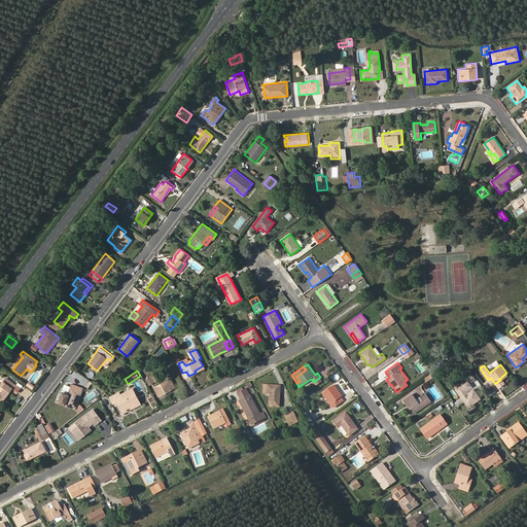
[(434,375),(432,371),(423,377),(426,381),(434,375)]
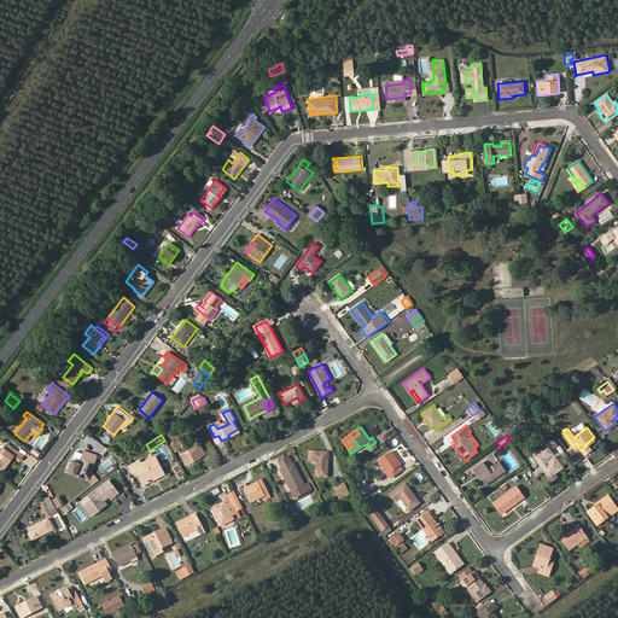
[(558,443),(552,437),(548,439),(553,447),(558,443)]
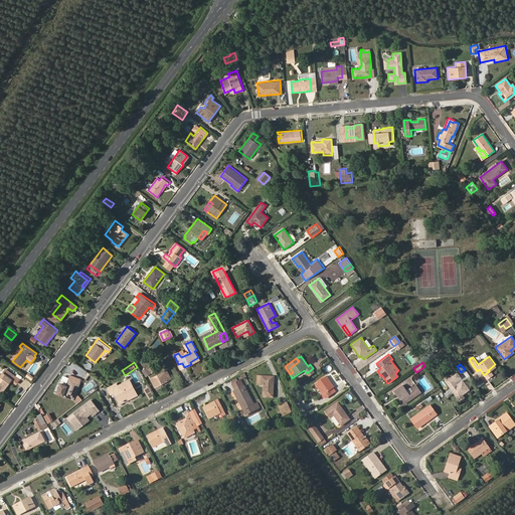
[(19,378),(6,368),(0,376),(0,387),(1,388),(5,384),(7,386),(11,380),(15,383),(19,378)]
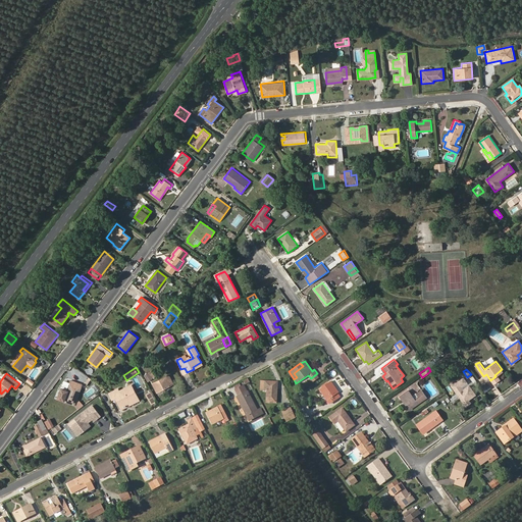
[(313,382),(320,377),(317,373),(311,378),(313,382)]
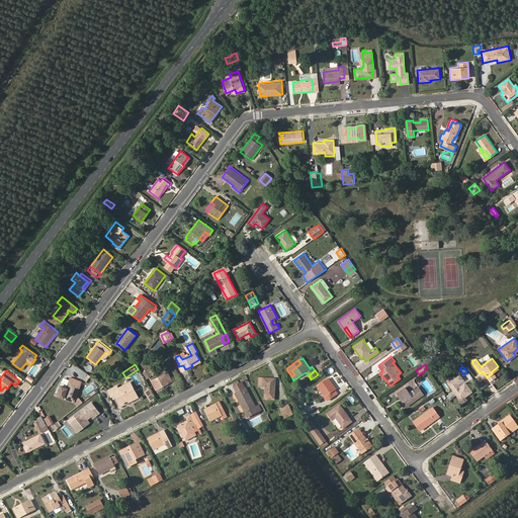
[(167,372),(151,379),(156,389),(172,381),(167,372)]
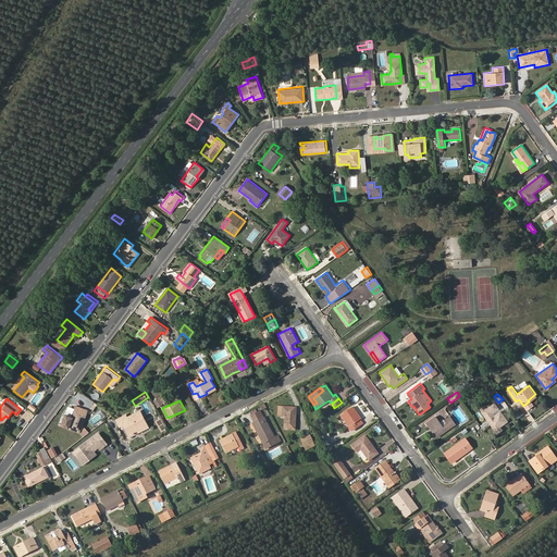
[(88,410),(76,406),(75,410),(86,415),(88,410)]
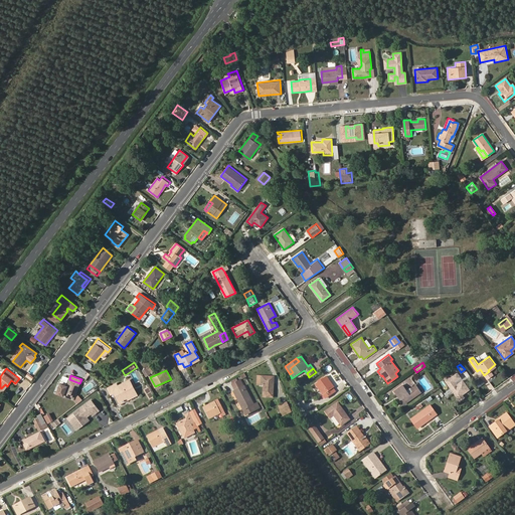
[(274,397),(276,376),(262,375),(261,385),(264,385),(263,396),(274,397)]
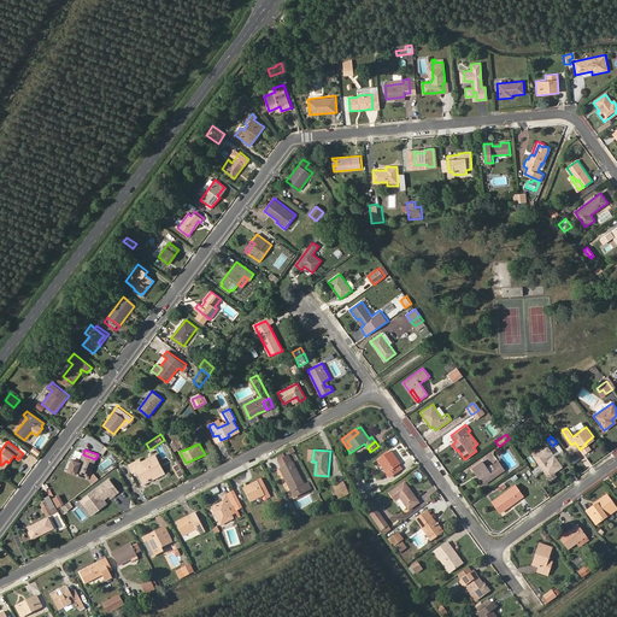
[(399,464),(401,463),(392,450),(389,451),(399,464)]
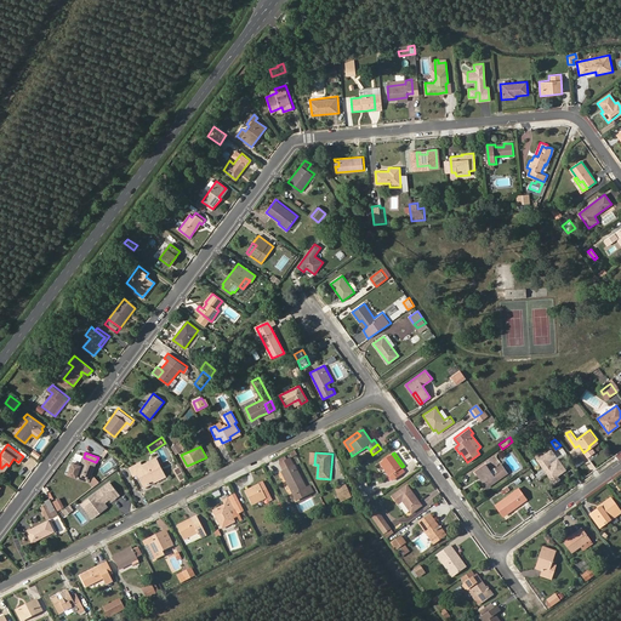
[(392,454),(380,462),(393,480),(405,472),(402,467),(392,454)]
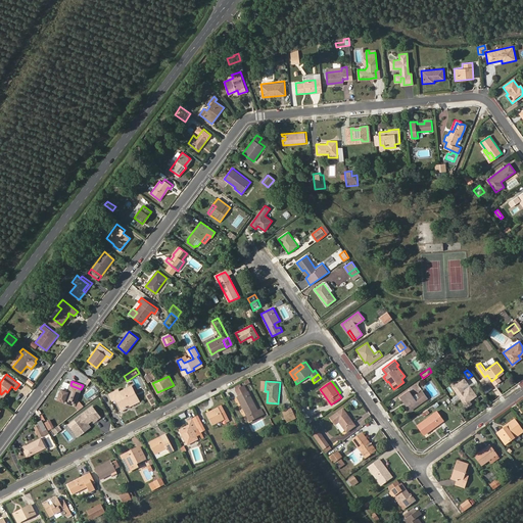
[(238,395),(248,390),(244,384),(234,389),(238,396),(238,395)]
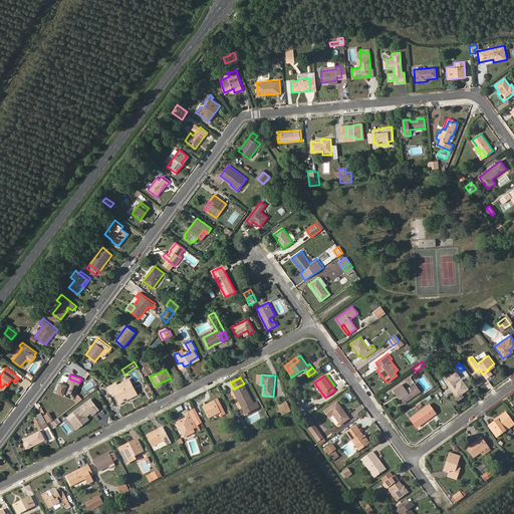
[(67,382),(60,379),(55,392),(73,399),(79,382),(69,378),(67,382)]
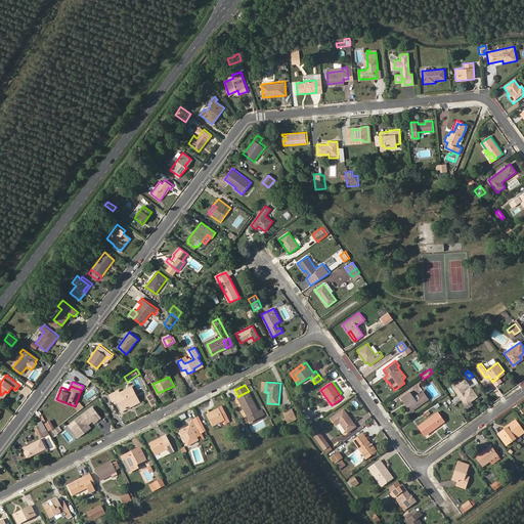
[(133,389),(132,386),(119,392),(121,396),(133,389)]
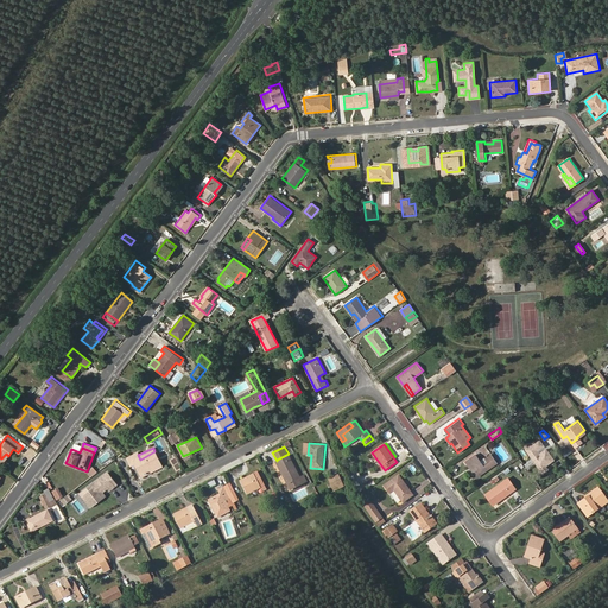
[(539,454),(537,449),(530,454),(543,473),(549,469),(545,464),(553,458),(546,448),(539,454)]
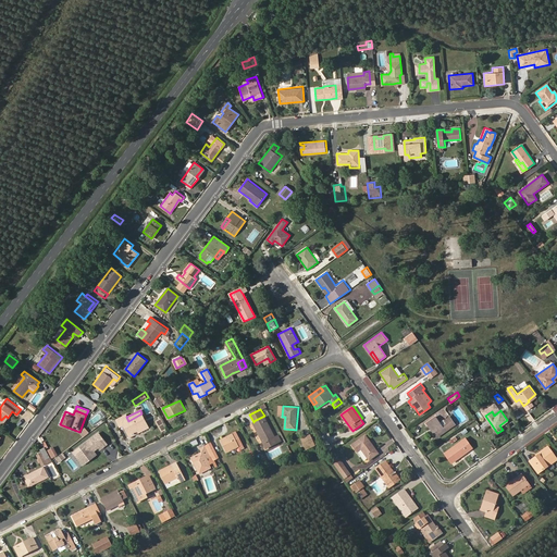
[(125,415),(116,419),(121,426),(123,424),(130,436),(148,428),(141,413),(128,421),(126,417),(125,415)]
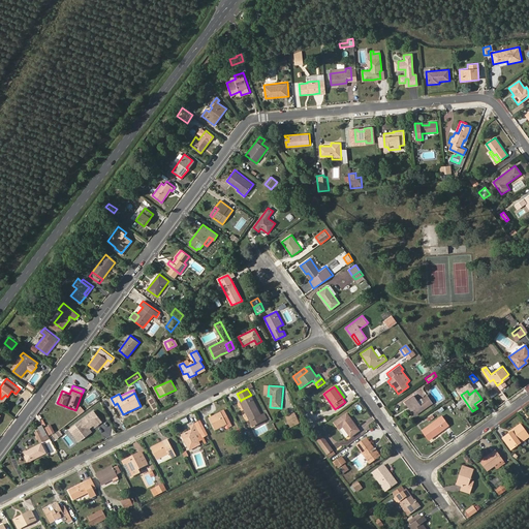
[(258,424),(265,421),(251,395),(241,400),(246,410),(244,411),(249,422),(255,418),(258,424)]
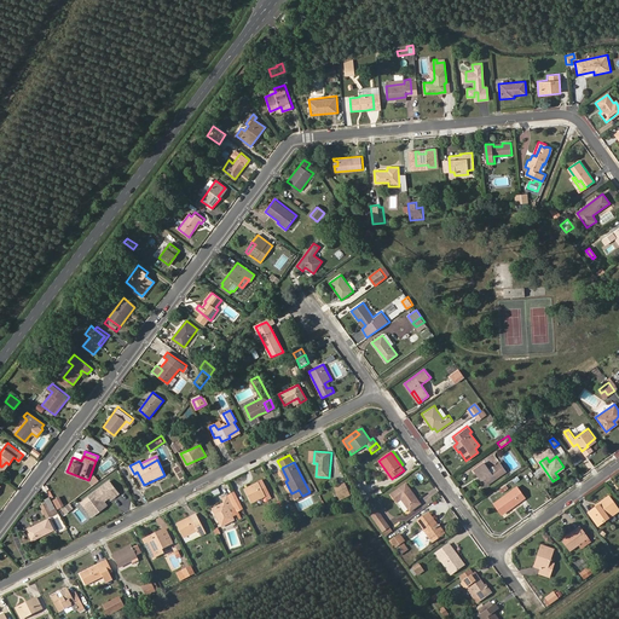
[(487,467),(484,462),(473,469),(478,478),(480,475),(487,485),(508,470),(502,463),(496,467),(493,463),(487,467)]
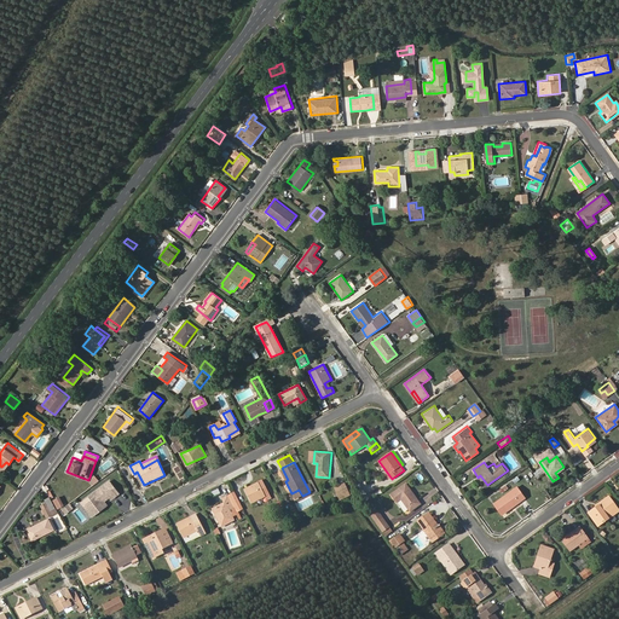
[(90,480),(93,485),(99,480),(96,475),(90,480)]
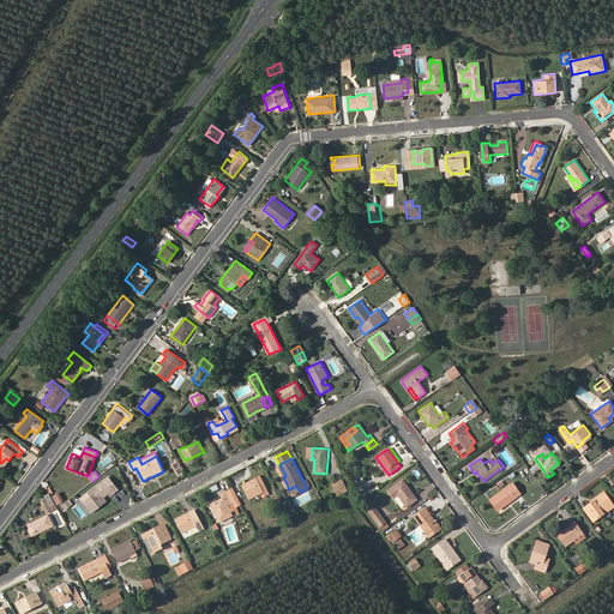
[(481,483),(483,481),(476,471),(474,474),(481,483)]
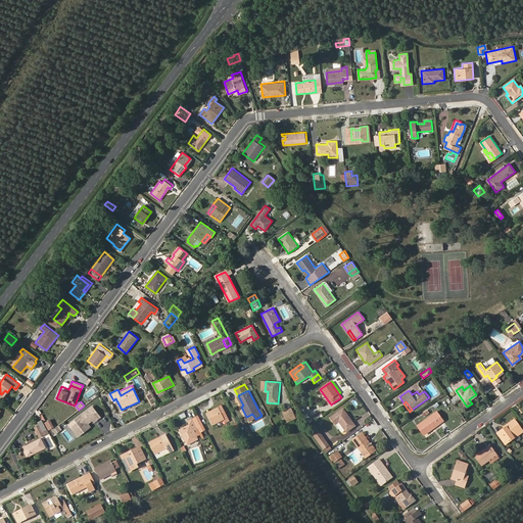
[(228,416),(222,405),(206,413),(212,425),(225,420),(224,418),(228,416)]
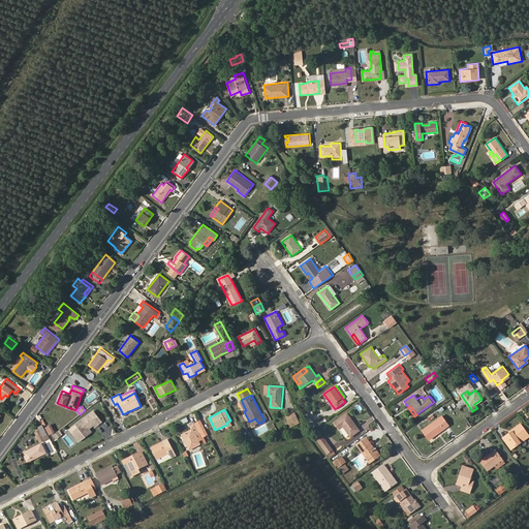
[(94,410),(70,428),(73,432),(76,430),(82,437),(92,430),(88,426),(93,422),(96,425),(102,421),(94,410)]
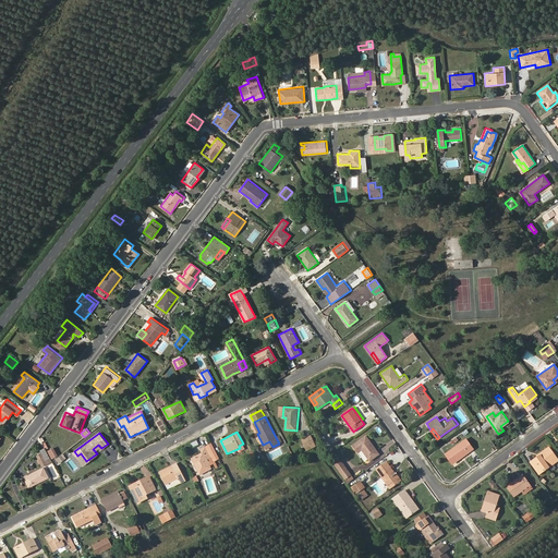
[(366,435),(356,443),(371,461),(380,455),(366,435)]
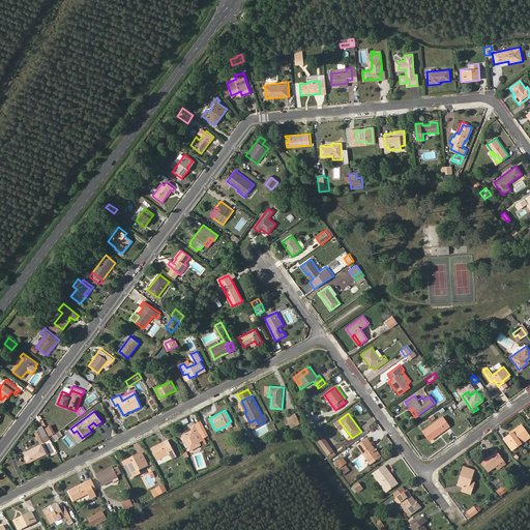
[(449,425),(442,415),(422,431),(430,440),(449,425)]
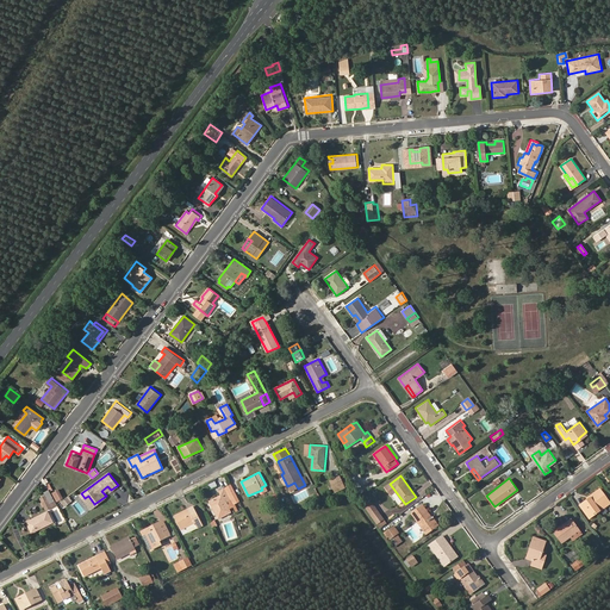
[(359,481),(349,489),(356,499),(366,492),(359,481)]
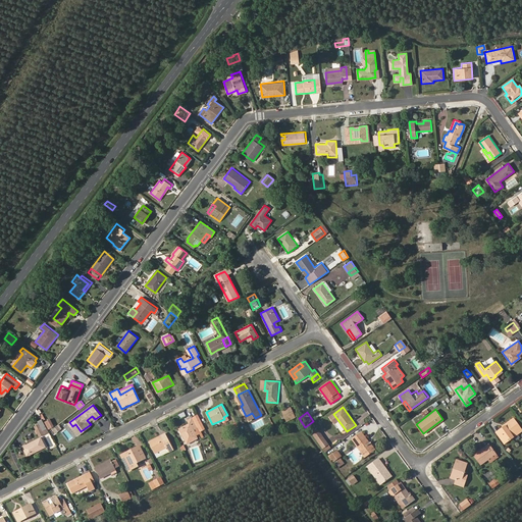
[(246,416),(249,421),(255,418),(252,413),(246,416)]
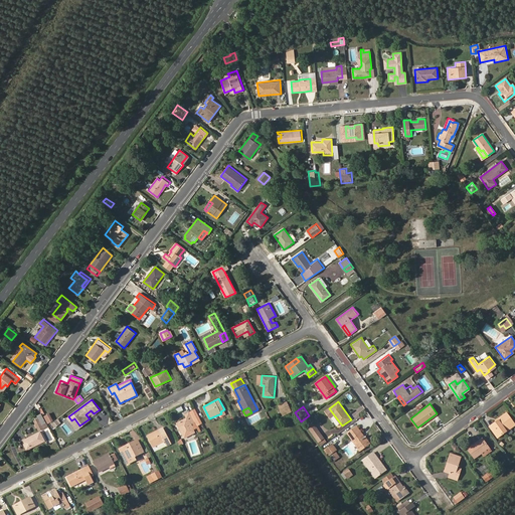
[(195,424),(202,421),(195,408),(185,414),(186,417),(177,422),(184,438),(194,433),(190,424),(194,422),(195,424)]
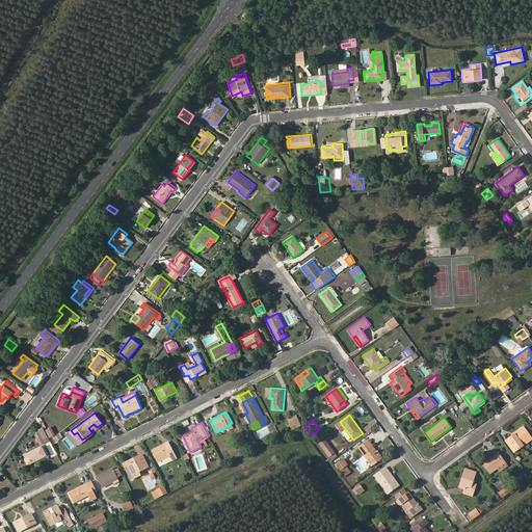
[(511,437),(506,442),(514,453),(524,447),(522,444),(531,436),(524,426),(514,432),(515,434),(511,437)]
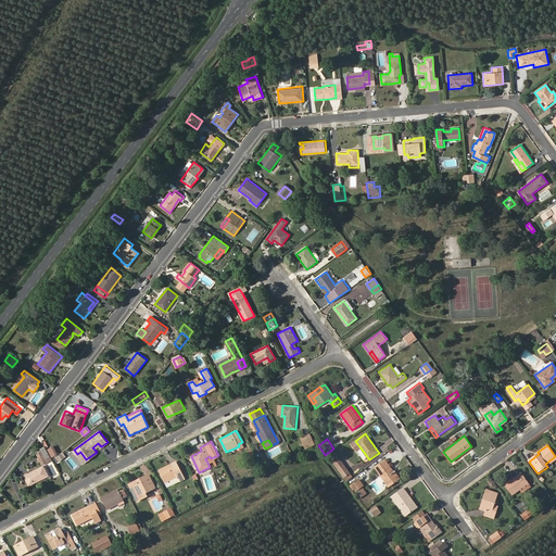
[(361,449),(357,451),(366,463),(368,460),(361,449)]
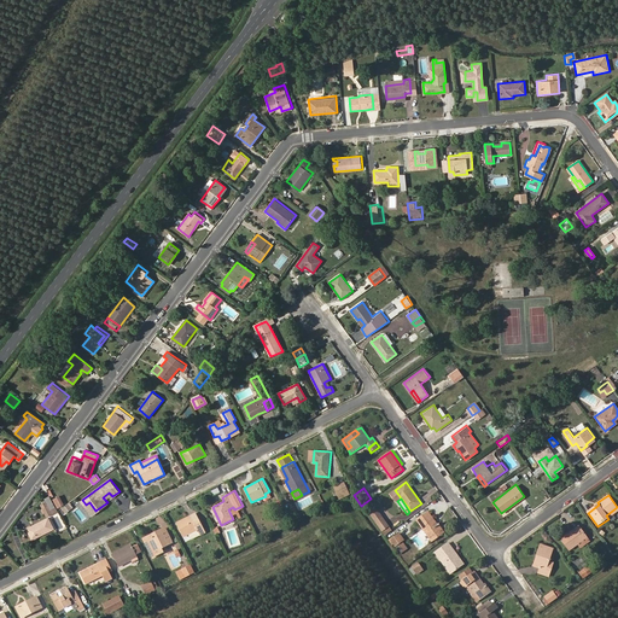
[(95,511),(89,502),(86,505),(92,514),(95,511)]
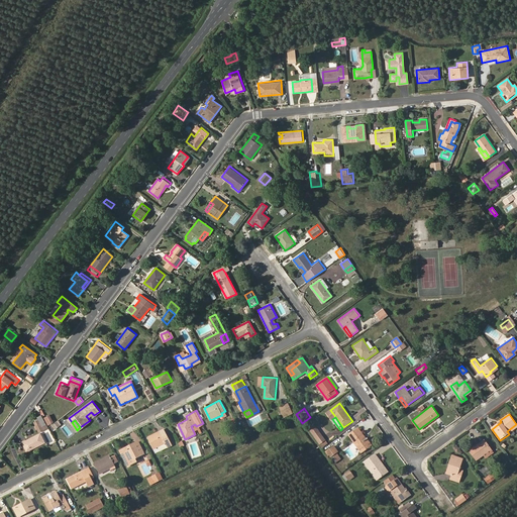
[(41,422),(36,424),(39,432),(45,429),(41,422)]
